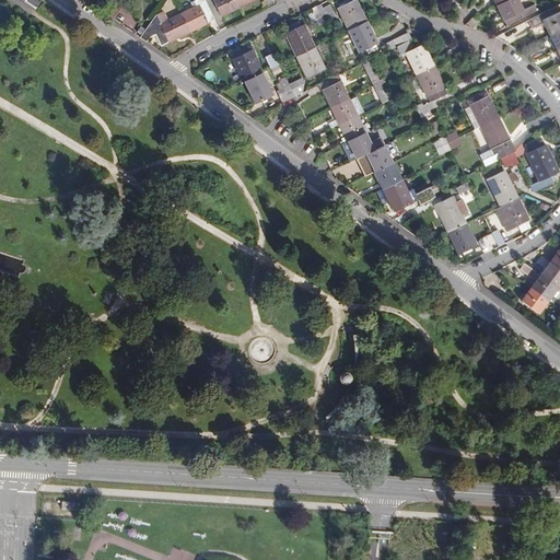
[(36,9),(42,0),(24,0),(36,9)]
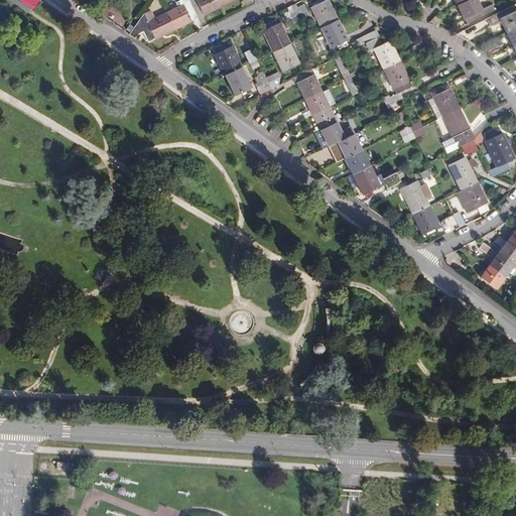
[(114,5),(106,0),(98,0),(93,8),(105,18),(114,5)]
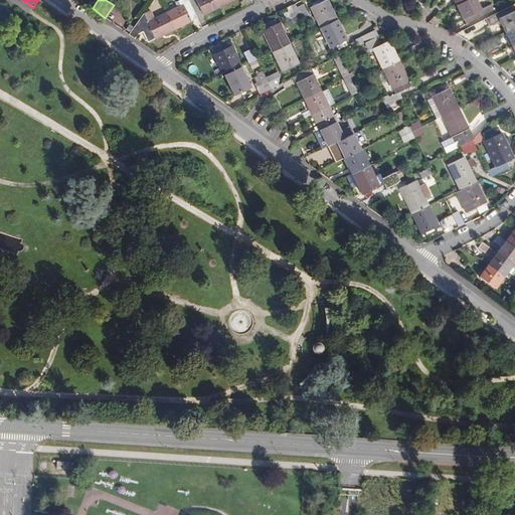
[(175,28),(197,17),(188,0),(179,0),(181,5),(167,13),(175,28)]
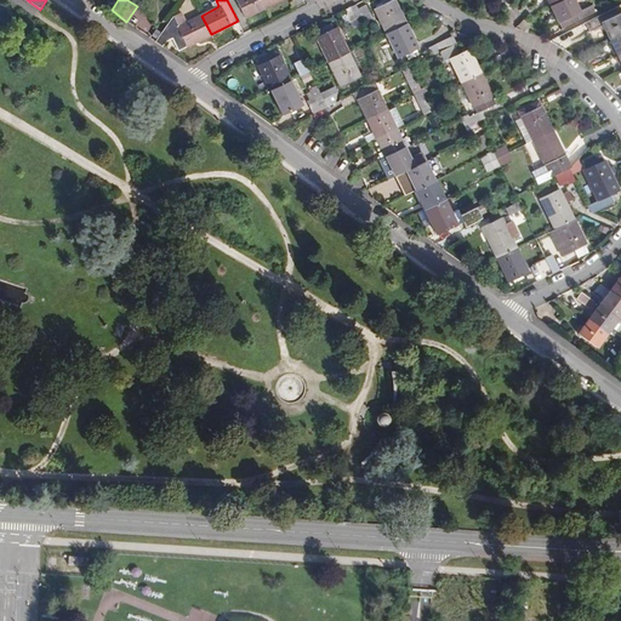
[(237,0),(245,17),(265,9),(260,0),(237,0)]
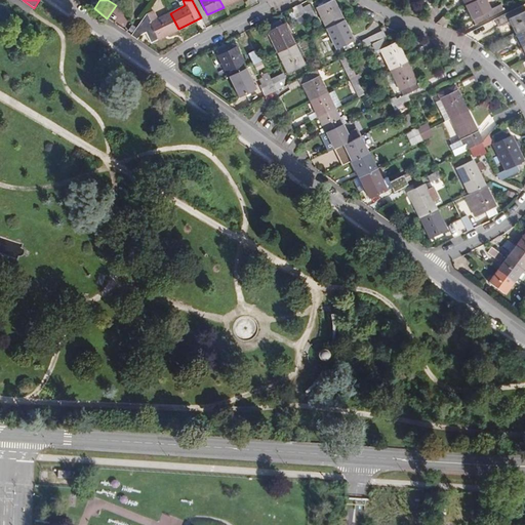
[(331,0),(317,7),(327,28),(344,19),(333,0),(331,0)]
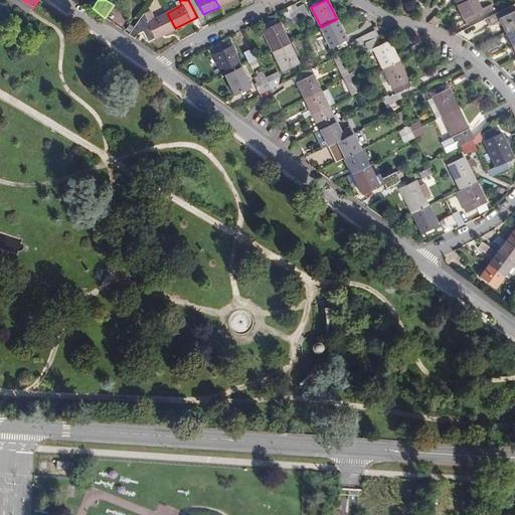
[(476,0),(464,0),(457,4),(467,23),(493,10),(490,4),(480,8),(476,0)]
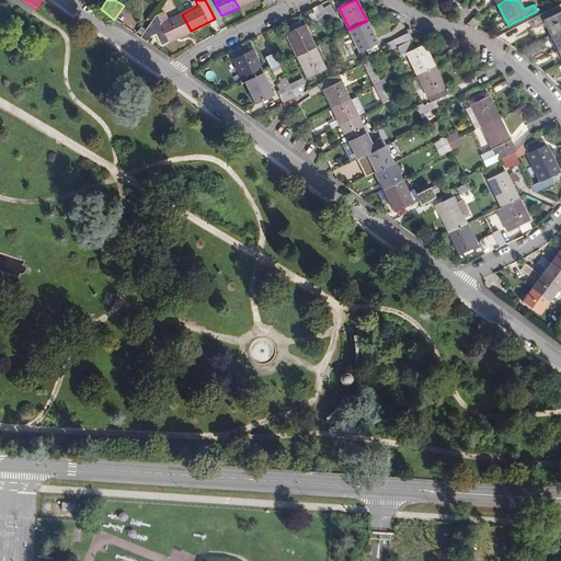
[(316,6),(321,18),(327,14),(323,8),(321,3),(316,6)]
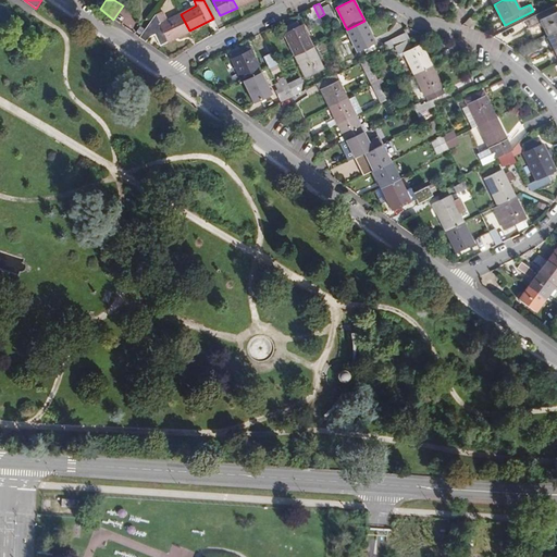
[(556,7),(555,3),(524,20),(529,28),(541,22),(546,34),(556,27),(556,7)]
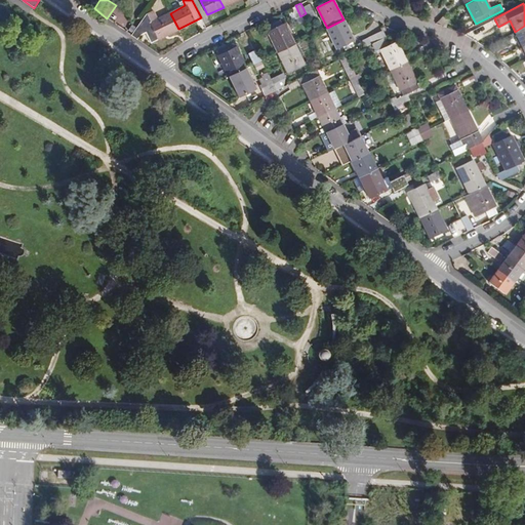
[(303,7),(306,13),(309,18),(315,15),(310,4),(303,7)]
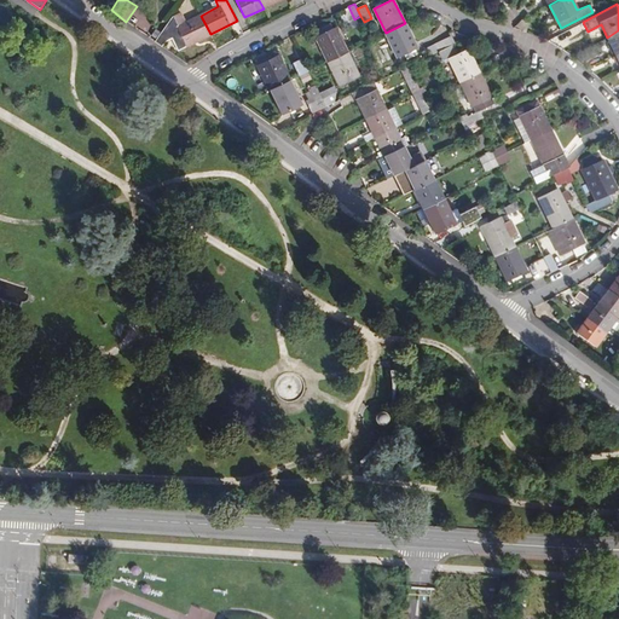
[(343,9),(350,22),(354,19),(348,6),(343,9)]
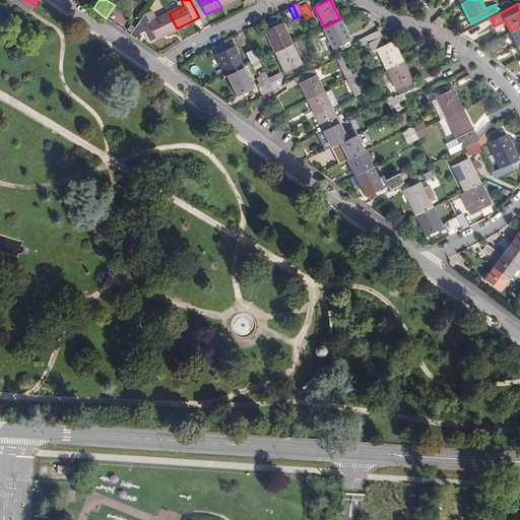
[(288,7),(281,11),(286,21),(294,18),(288,7)]
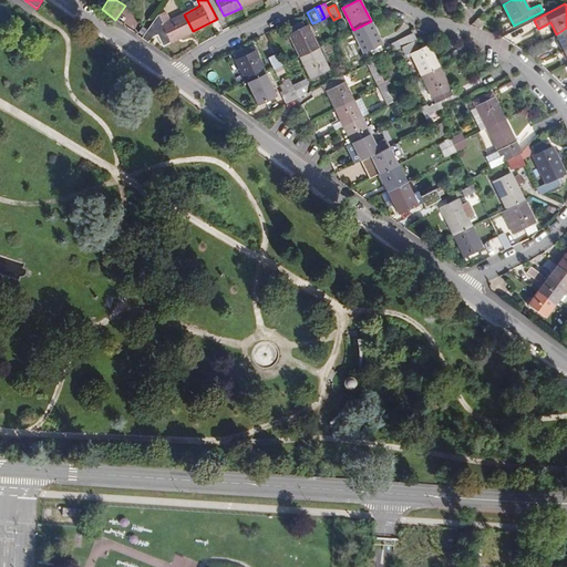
[(165,12),(158,14),(164,24),(171,21),(165,12)]
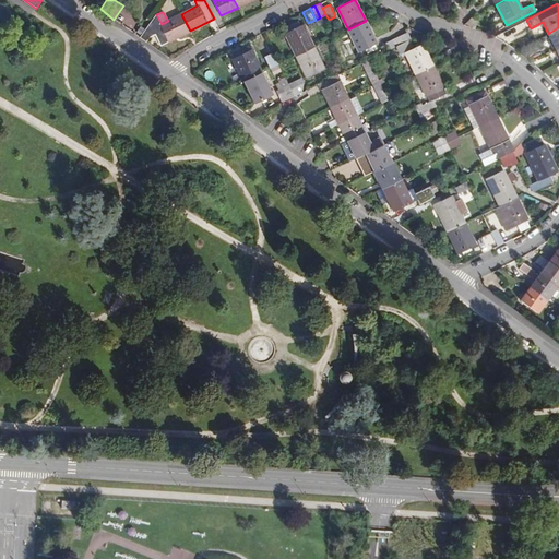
[(140,37),(146,43),(150,37),(155,35),(161,46),(190,31),(181,14),(168,21),(162,24),(156,14),(140,37)]
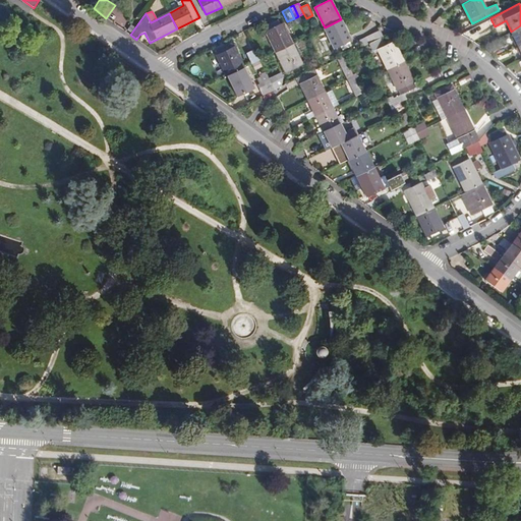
[(341,19),(325,27),(335,49),(341,46),(343,49),(351,45),(350,42),(351,41),(341,19)]
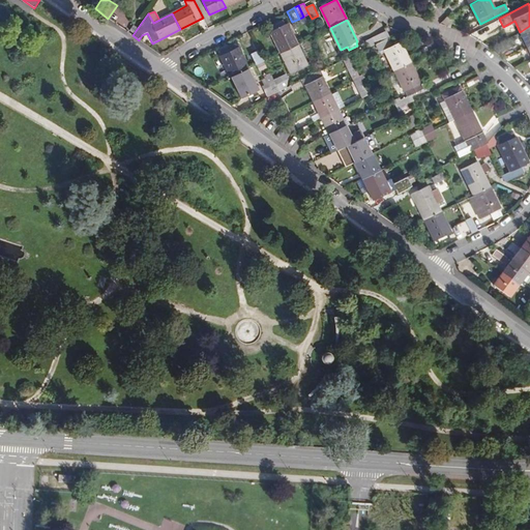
[(270,31),(281,52),(297,45),(288,24),(286,25),(277,28),(270,31)]
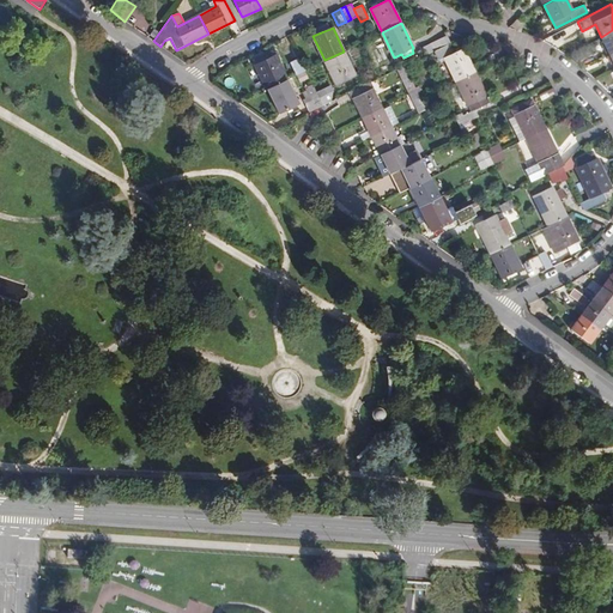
[(612,30),(601,37),(610,53),(612,50),(612,30)]
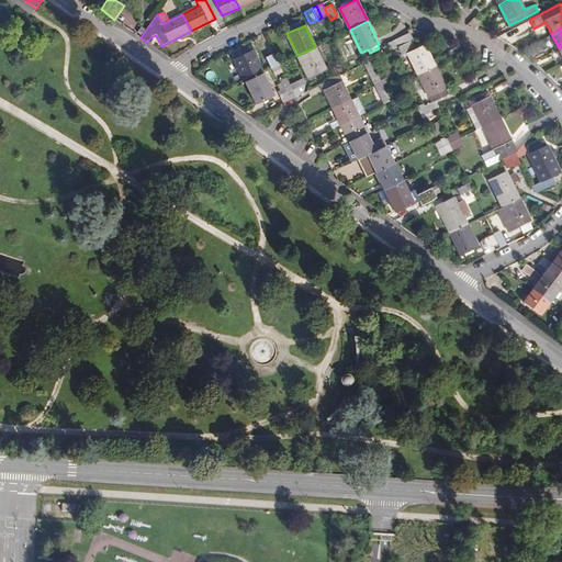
[(388,44),(391,49),(398,46),(411,41),(407,34),(388,44)]
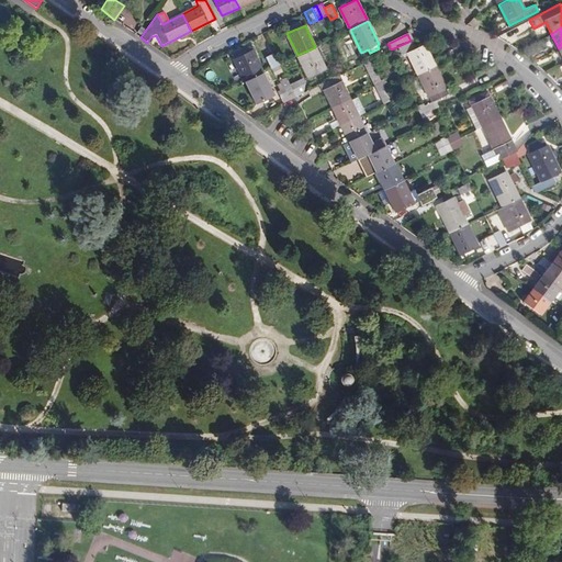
[(415,48),(411,41),(398,46),(403,55),(407,53),(418,75),(436,66),(425,43),(415,48)]
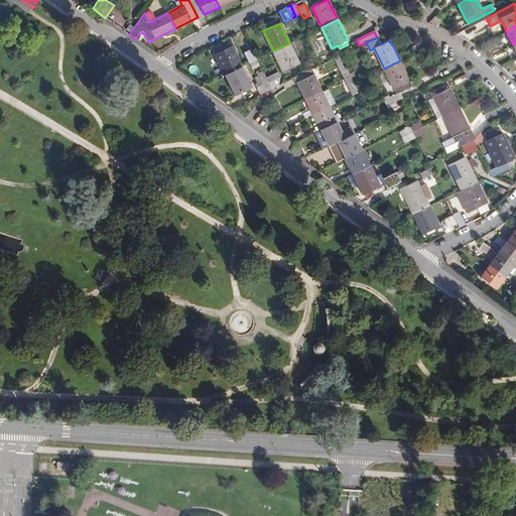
[(214,50),(226,75),(242,67),(230,42),(214,50)]
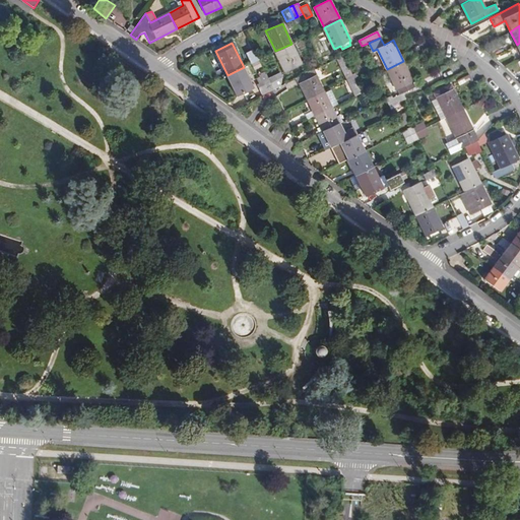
[(428,48),(426,43),(415,47),(418,53),(428,48)]
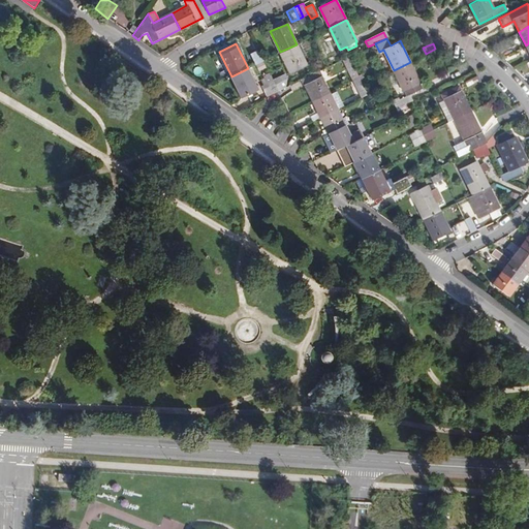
[(297,44),(280,52),(291,73),(307,65),(297,44)]
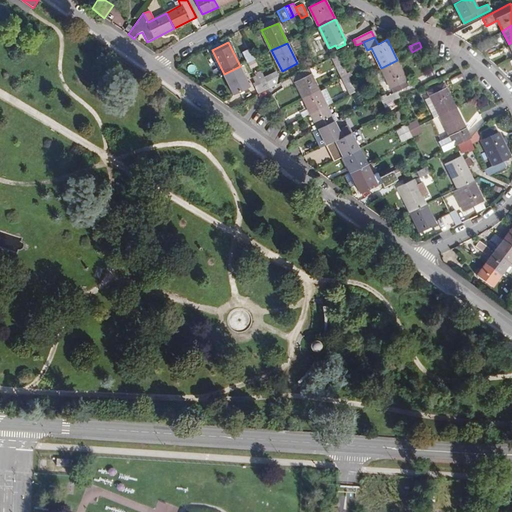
[(249,61),(255,58),(250,48),(244,51),(249,61)]
